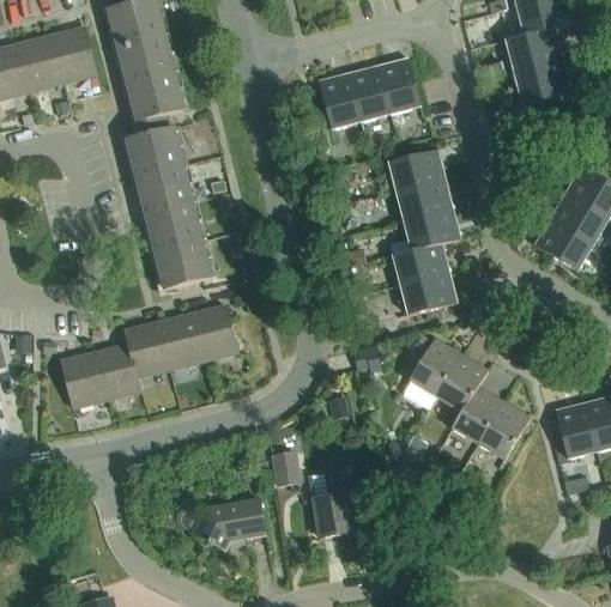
[(107,7),(116,47),(135,120),(138,120),(141,133),(125,138),(163,287),(209,275),(171,126),(168,126),(164,113),(181,108),(153,0),(134,0),(107,7)]
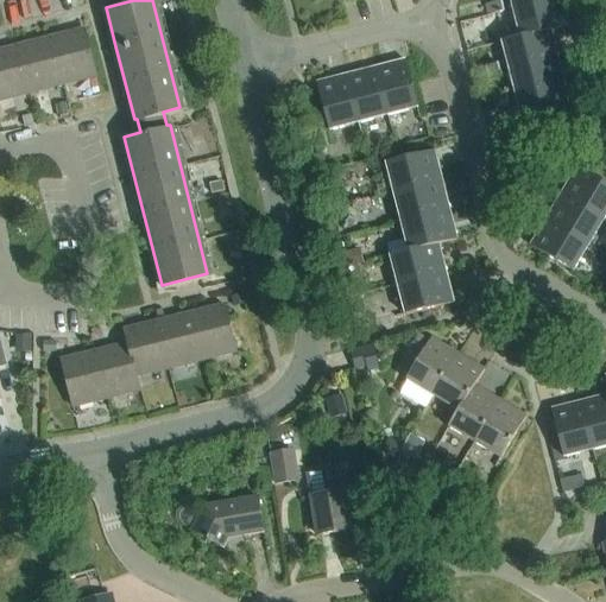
[(500,7),(499,0),(483,0),(485,11),(500,7)]
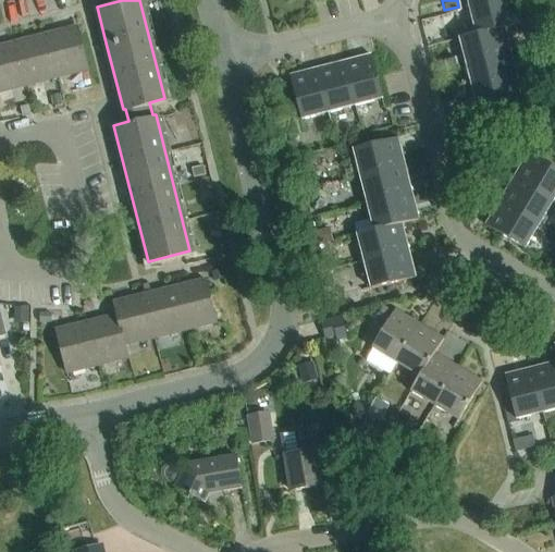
[(475,31),(502,24),(518,20),(513,0),(480,0),(467,3),(475,29),(475,31)]
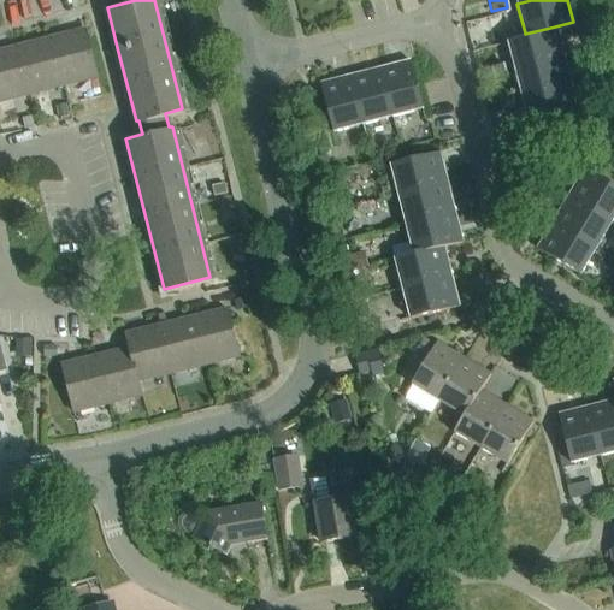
[(506,39),(515,36),(513,25),(497,29),(500,40),(506,39)]
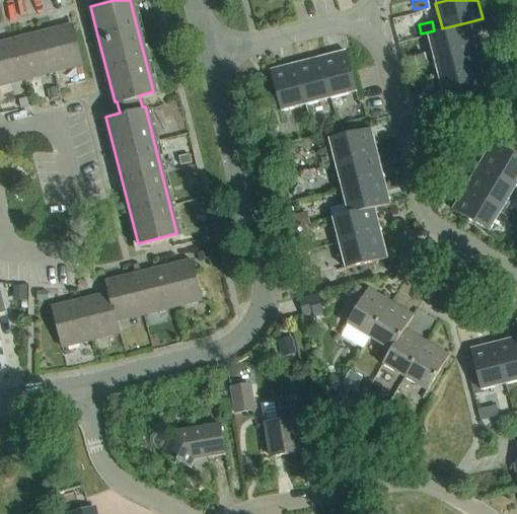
[(41,29),(51,69),(80,61),(70,22),(41,29)]
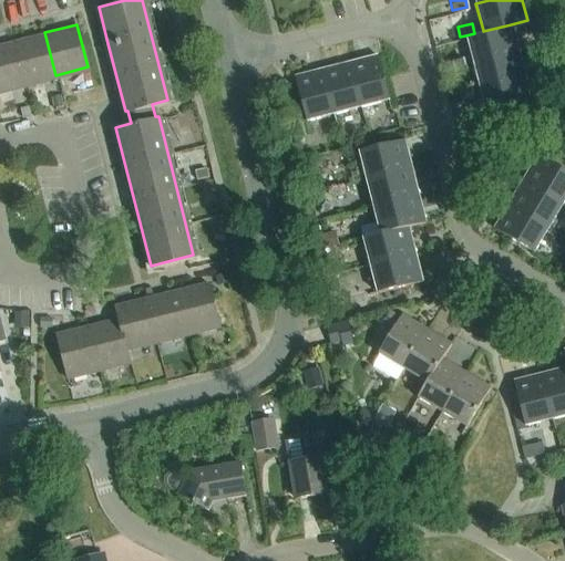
[(517,52),(511,24),(483,31),(483,30),(474,33),(465,35),(473,63),(517,52)]
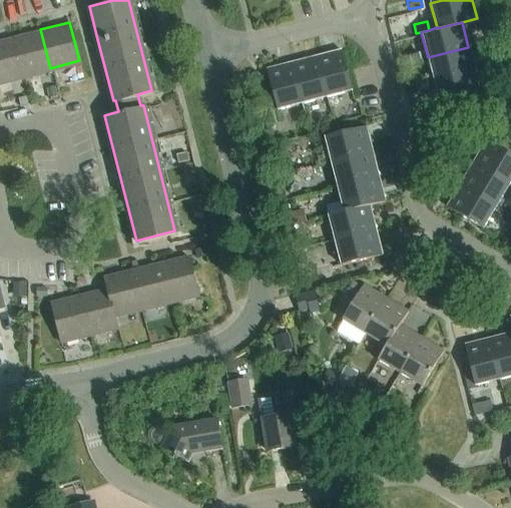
[(22,75),(50,68),(40,29),(12,36),(22,75)]
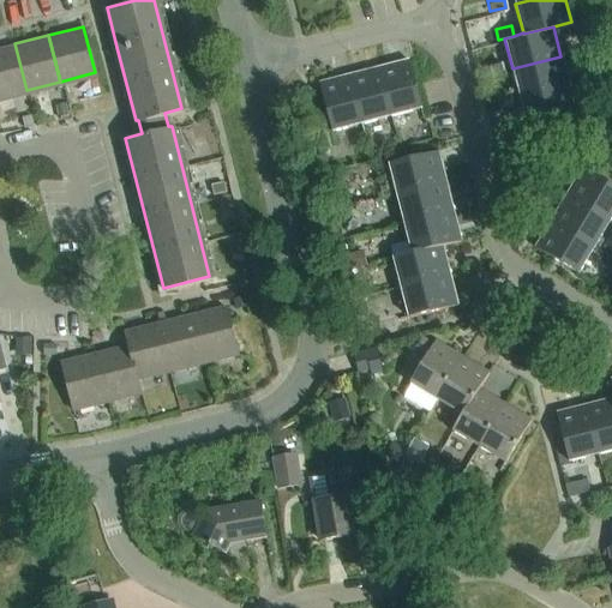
[(0,96),(27,90),(15,43),(0,47),(0,96)]
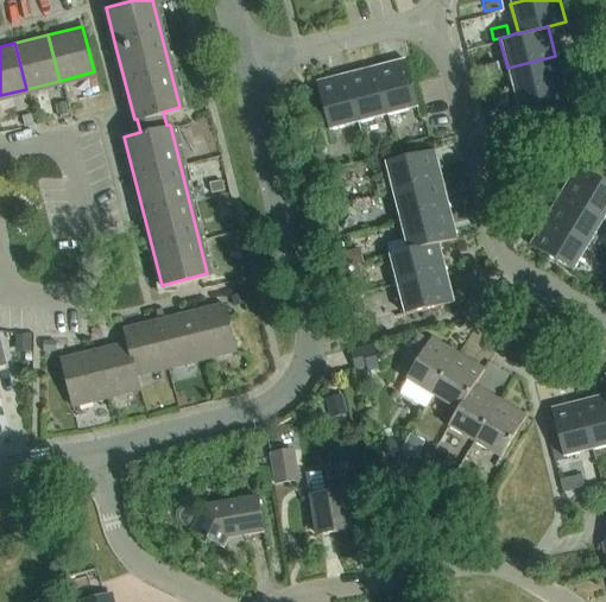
[(373,64),(385,112),(415,103),(403,56),(373,64)]
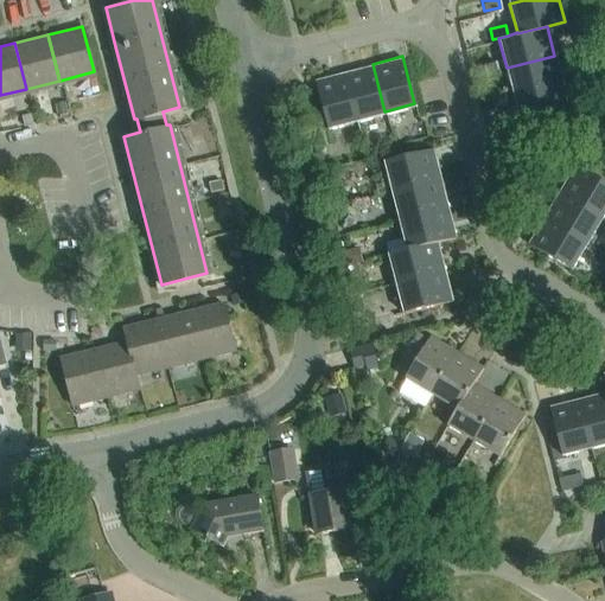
[(554,56),(507,68),(514,97),(561,84),(554,56)]
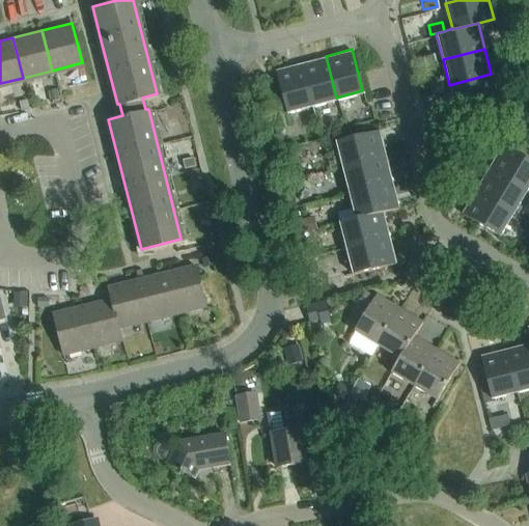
[(435,61),(432,51),(418,55),(421,64),(435,61)]
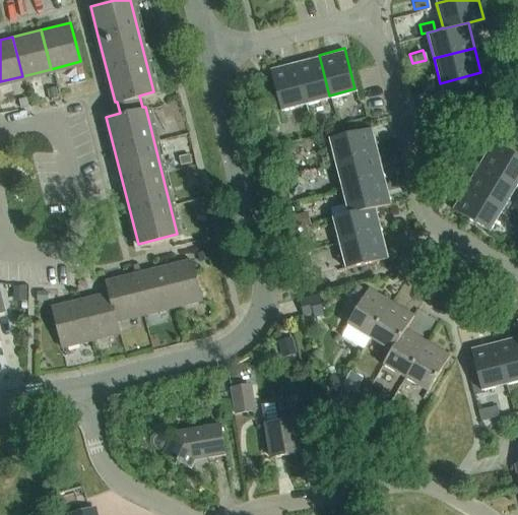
[(294,61),(305,102),(329,95),(319,55),(294,61)]
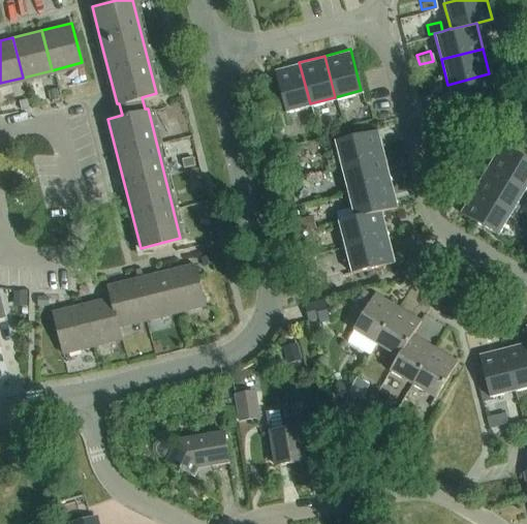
[(284,111),(310,103),(299,62),(273,68),(284,111)]
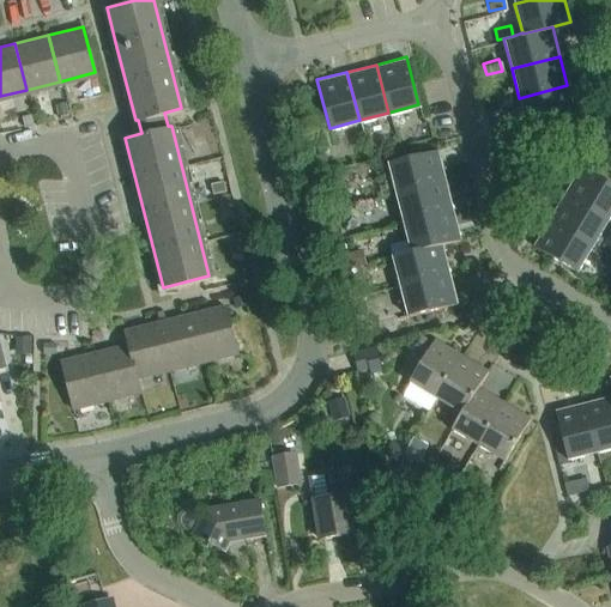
[(567,85),(519,98),(527,127),(575,115),(567,85)]
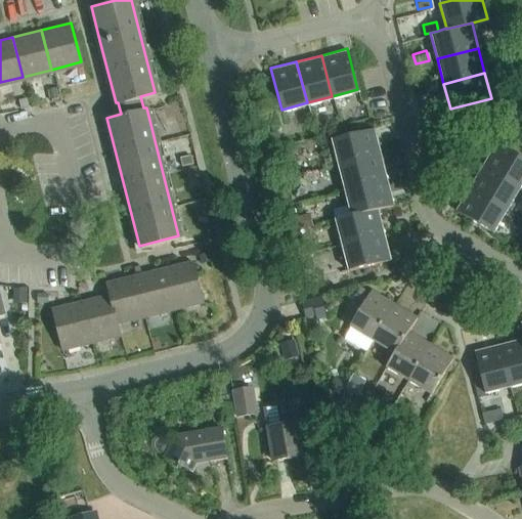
[(422,89),(435,85),(433,76),(419,79),(422,89)]
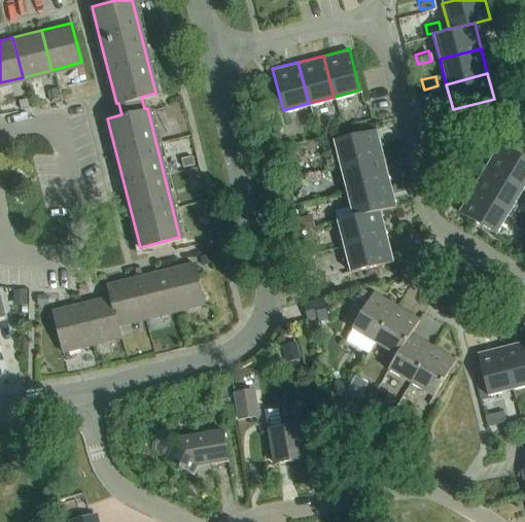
[(444,112),(442,102),(428,105),(430,115),(444,112)]
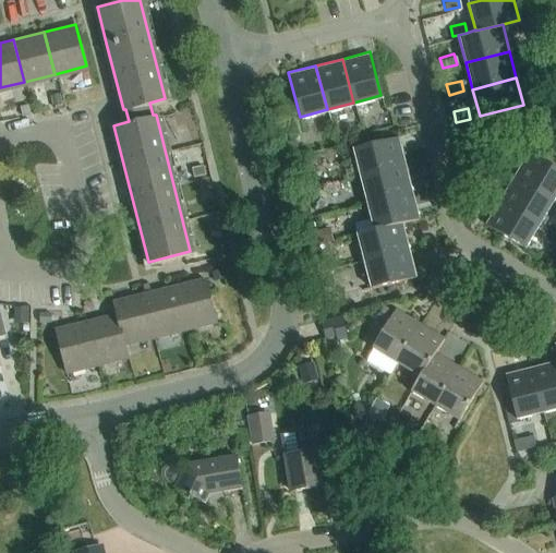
[(352,146),(359,173),(402,161),(396,135),(352,146)]
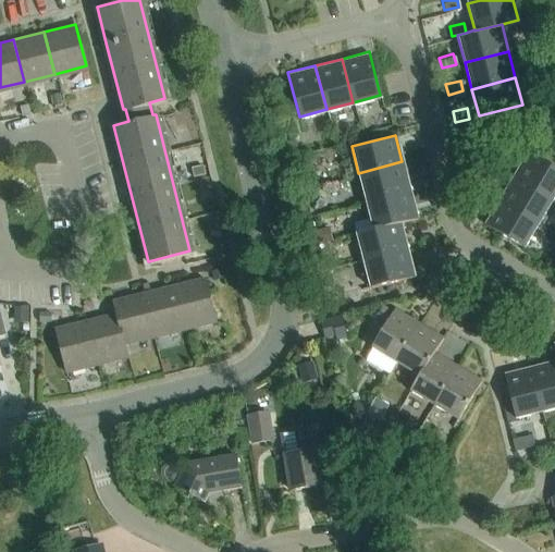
[(513,173),(551,197),(554,189),(554,166),(527,149),(513,173)]
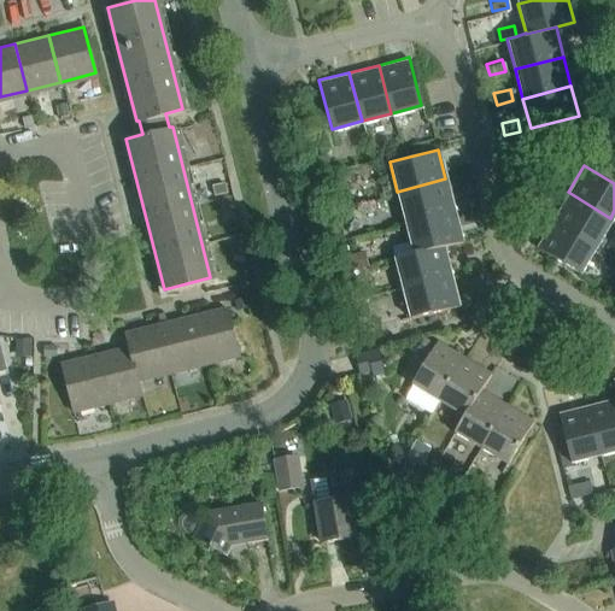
[(397,192),(404,222),(454,209),(445,178),(397,192)]
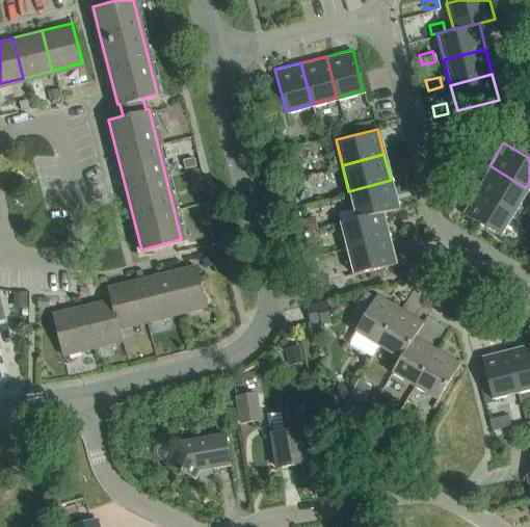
[(512,211),(526,188),(489,165),(475,189),(512,211)]
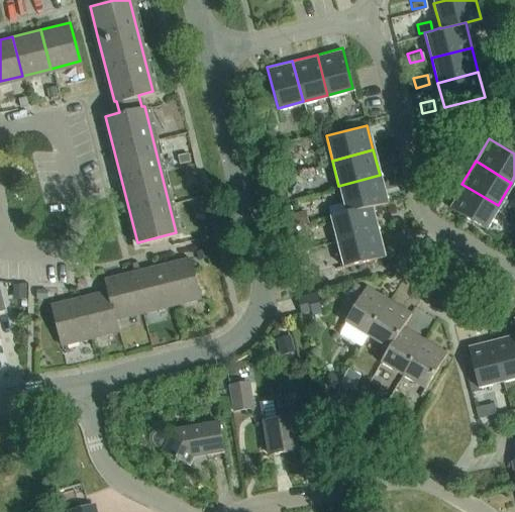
[(380,175),(338,186),(345,210),(370,203),(371,204),(386,200),(380,175)]
